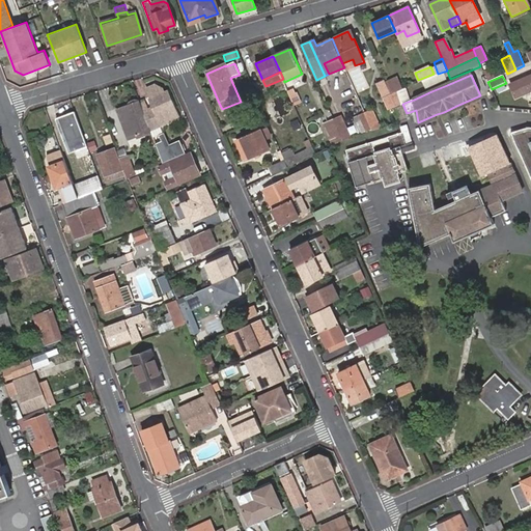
[(530,76),(510,86),(516,99),(530,92),(530,76)]
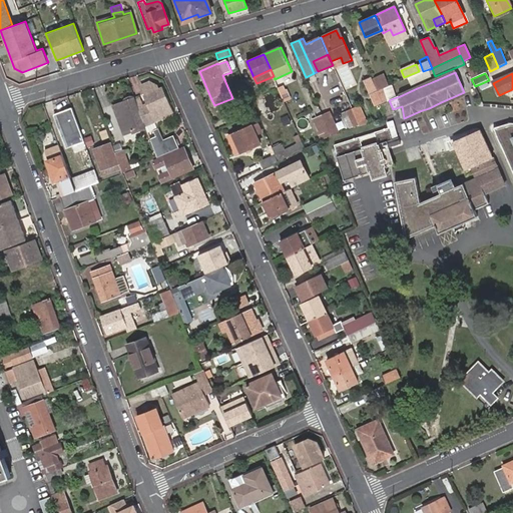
[(383,89),(389,86),(385,77),(380,79),(379,76),(371,79),(377,92),(383,89)]
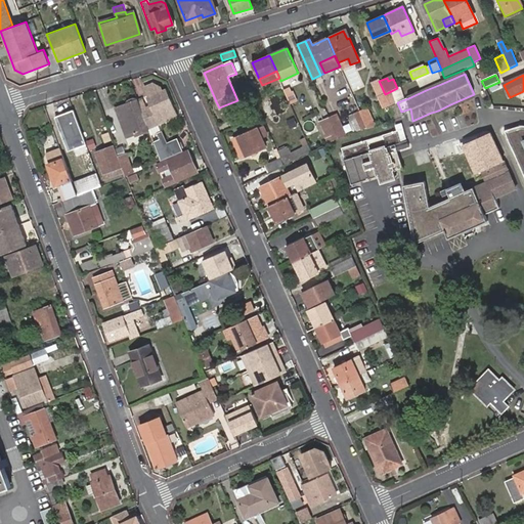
[(377,97),(385,94),(379,81),(372,85),(377,97)]
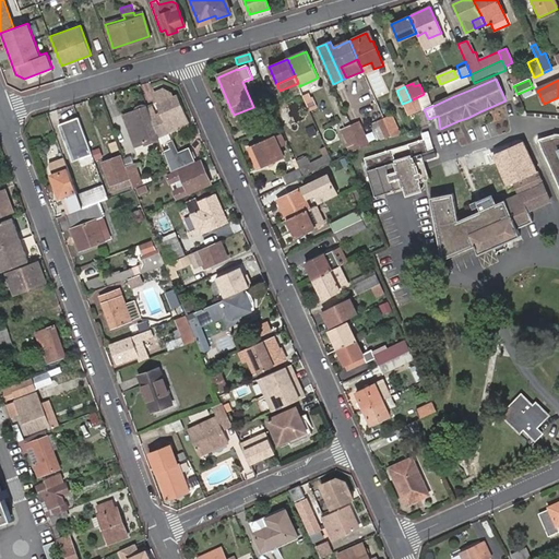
[(158,105),(174,98),(170,91),(163,87),(154,92),(158,105)]
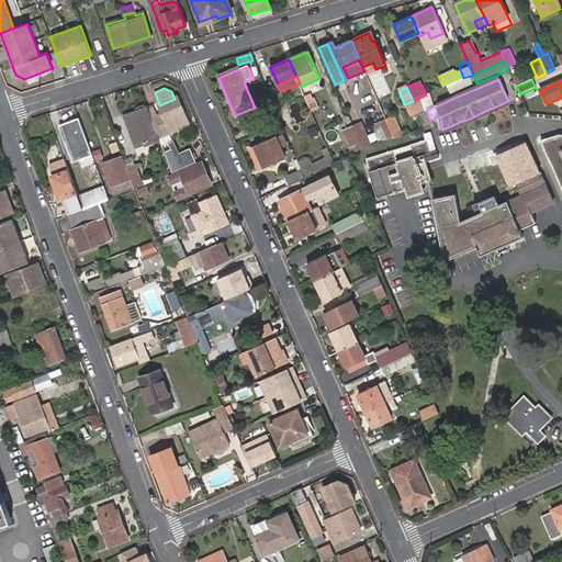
[(426,94),(419,98),(425,111),(426,110),(431,108),(426,94)]
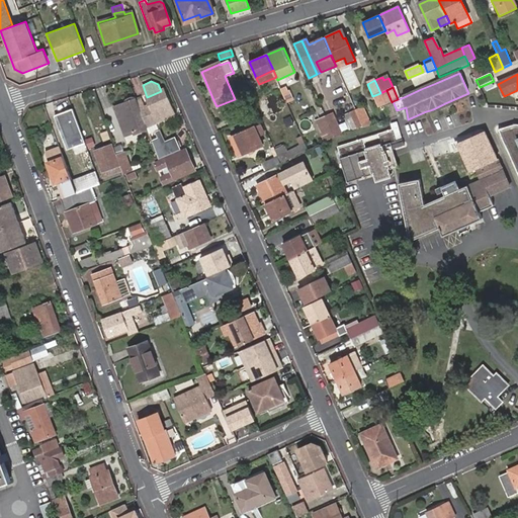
[(146,124),(157,120),(173,113),(169,104),(170,104),(164,90),(161,91),(147,97),(146,98),(149,104),(140,108),(146,124)]
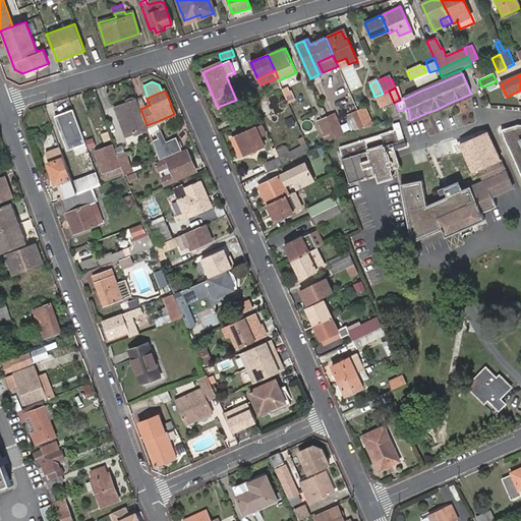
[(389,91),(383,94),(387,106),(394,103),(389,91)]
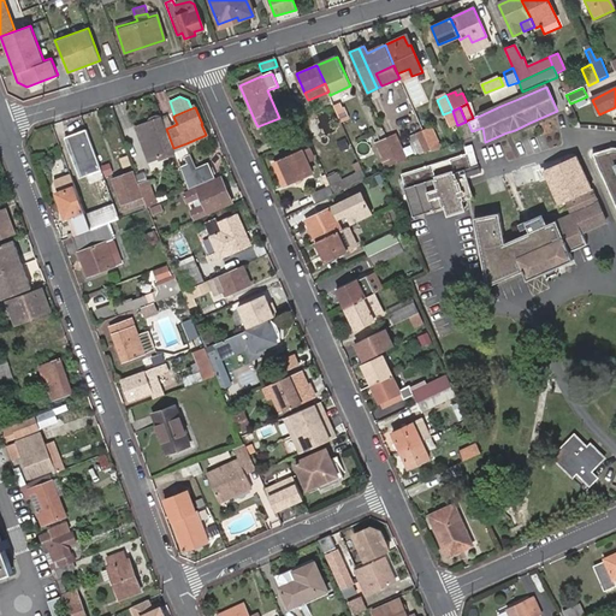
[(452,111),(443,114),(449,129),(457,125),(452,111)]
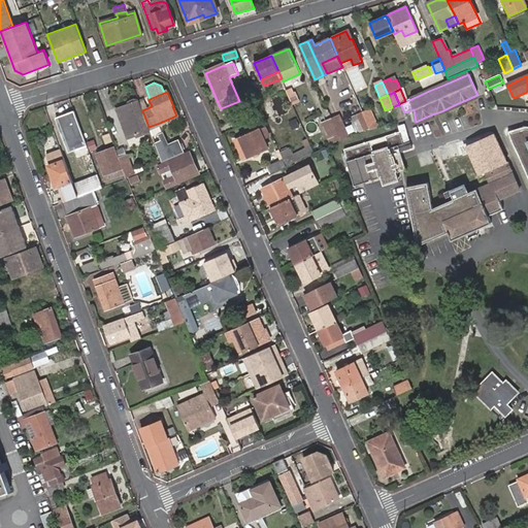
[(142,110),(139,101),(135,101),(131,102),(129,107),(123,108),(119,110),(130,140),(151,132),(150,130),(149,127),(142,110)]
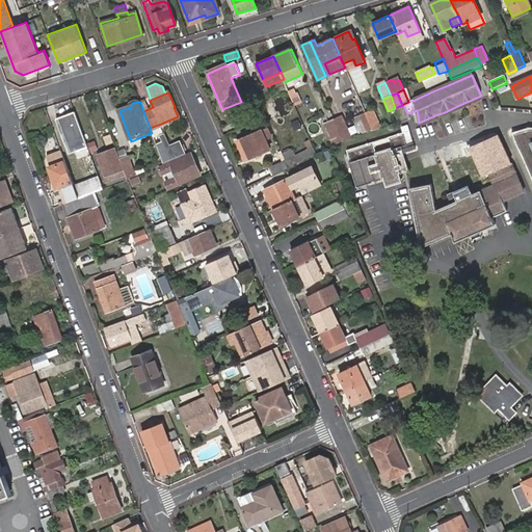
[(247,114),(251,124),(266,117),(262,108),(247,114)]
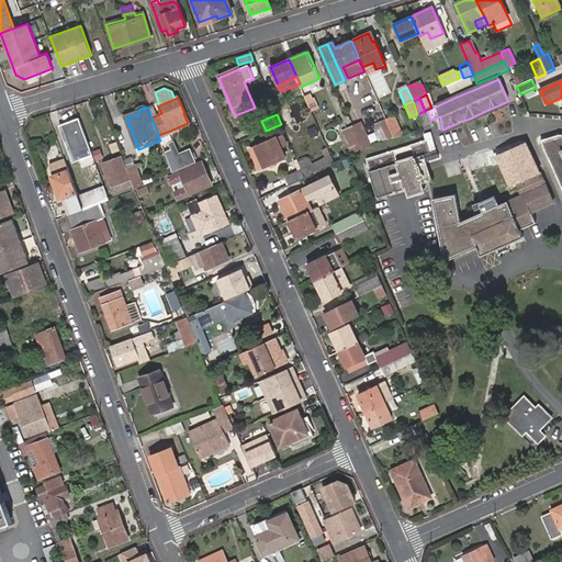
[(392,133),(393,135),(401,132),(394,116),(386,120),(392,133)]
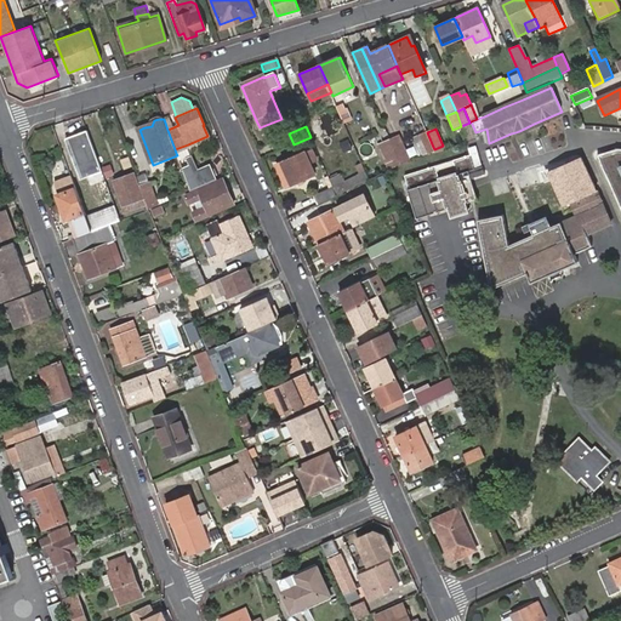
[(102,172),(87,131),(67,140),(74,160),(78,159),(81,169),(78,170),(81,180),(102,172)]
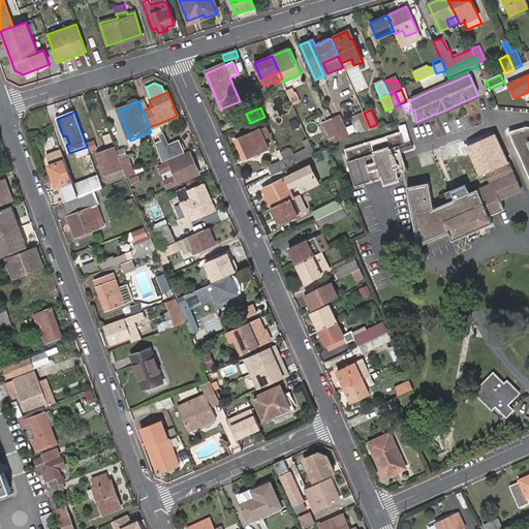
[(365,127),(369,125),(364,113),(360,115),(365,127)]
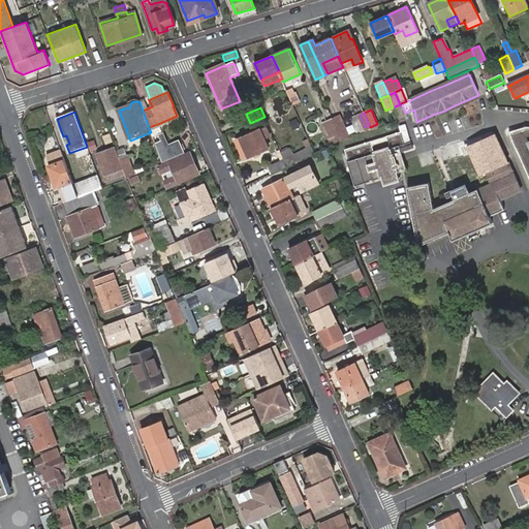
[(333,119),(341,137),(348,134),(340,116),(333,119)]
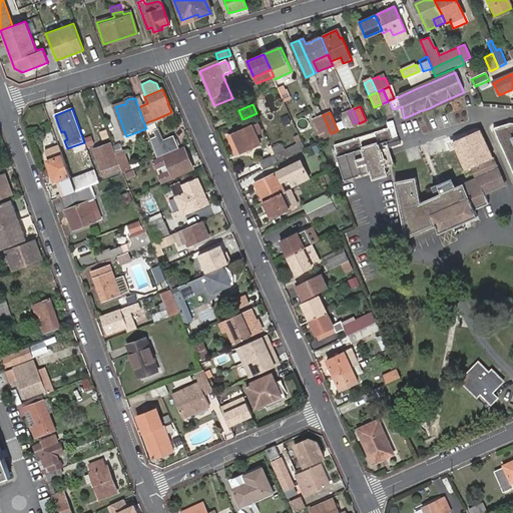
[(326,139),(332,136),(331,133),(323,115),(317,118),(319,125),(326,139)]
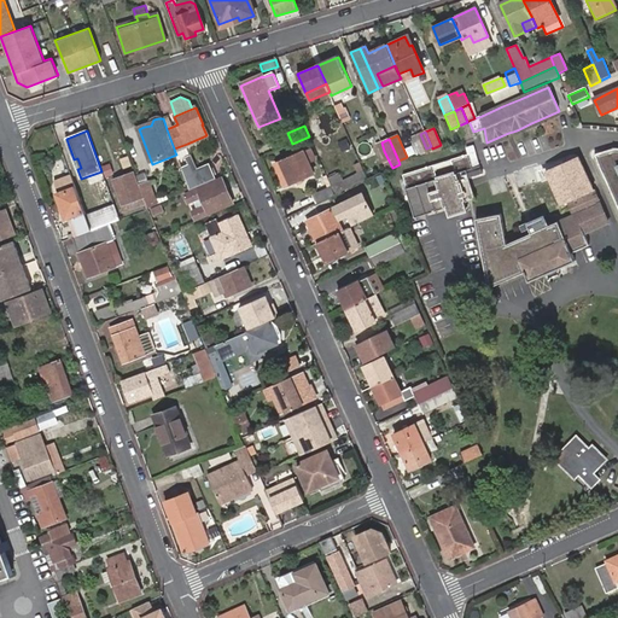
[(377,144),(389,169),(392,168),(384,151),(382,143),(377,144)]
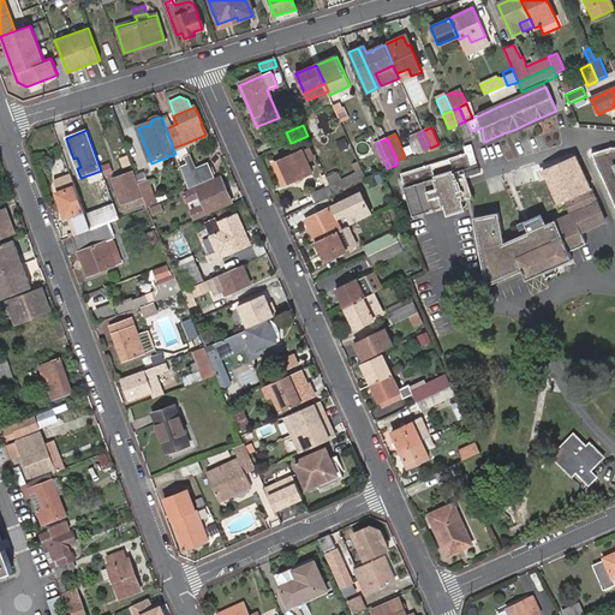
[(614,145),(611,147),(591,151),(614,207),(614,145)]
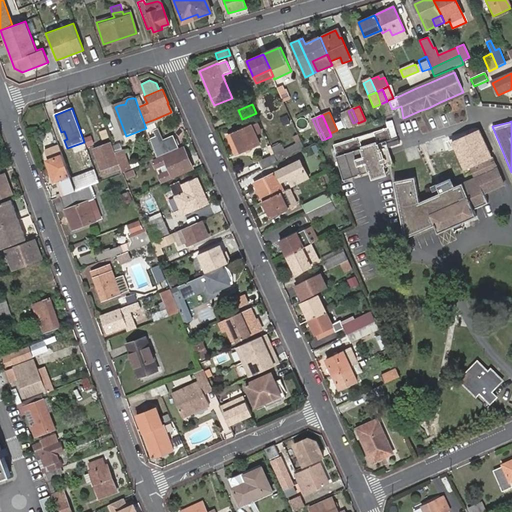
[(237,156),(260,145),(257,137),(263,134),(258,124),(252,127),(229,138),(237,156)]
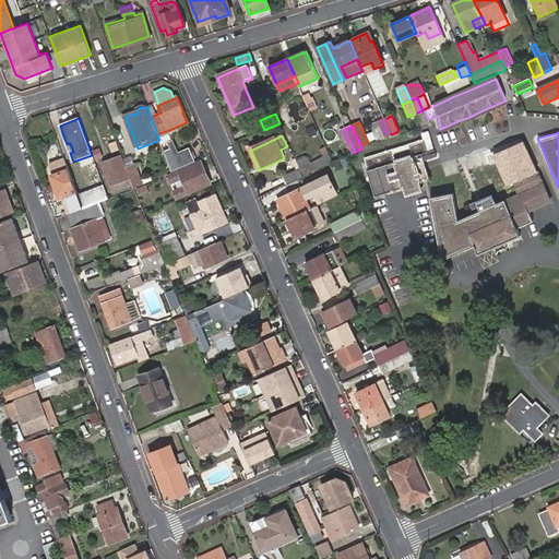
[(423,191),(420,183),(432,180),(427,165),(427,162),(437,158),(435,151),(428,153),(428,150),(435,149),(431,139),(425,141),(408,145),(409,150),(413,157),(396,162),(394,154),(393,150),(365,158),(368,170),(367,171),(375,197),(403,188),(404,191),(406,195),(423,191)]
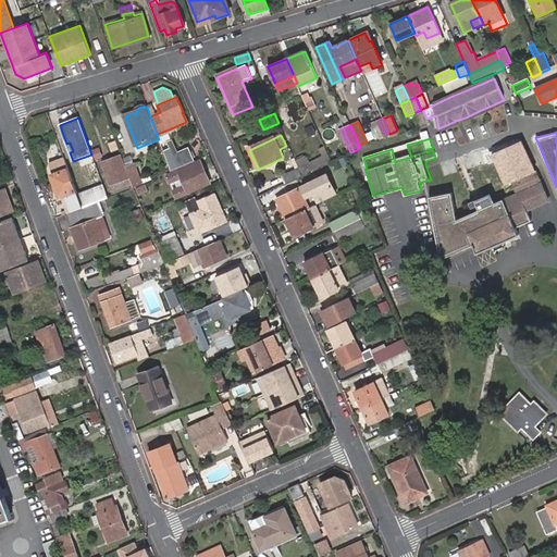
[(523,140),(492,153),(505,184),(512,181),(533,173),(536,171),(523,140)]
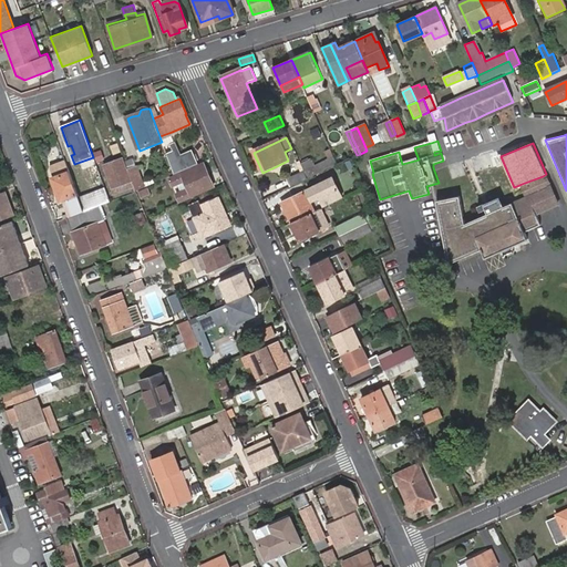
[(400,156),(415,152),(414,147),(399,152),(400,156)]
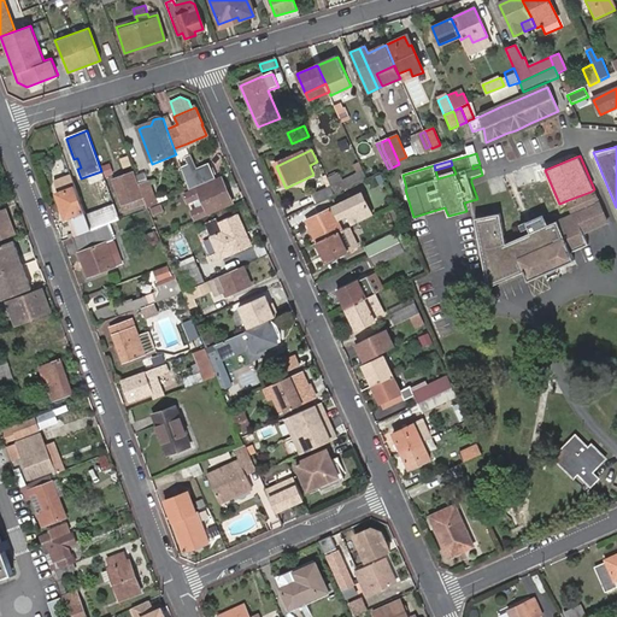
[(334,195),(366,180),(360,164),(356,165),(360,175),(342,182),(339,174),(336,174),(327,178),(330,187),(334,195)]
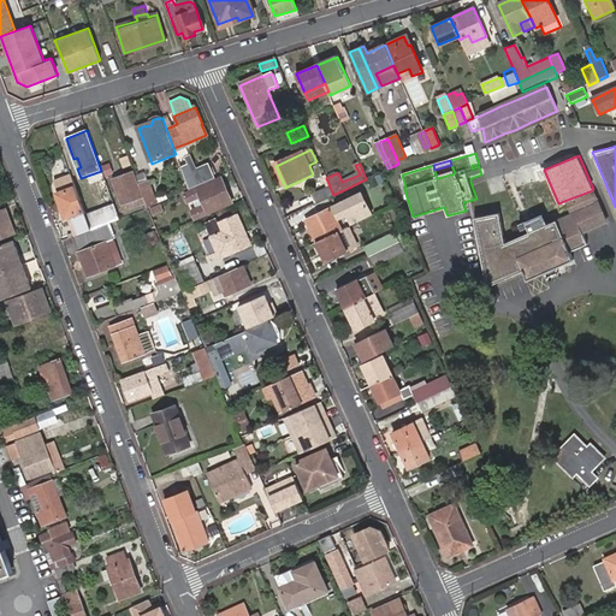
[(191,166),(182,170),(190,190),(199,188),(191,166)]
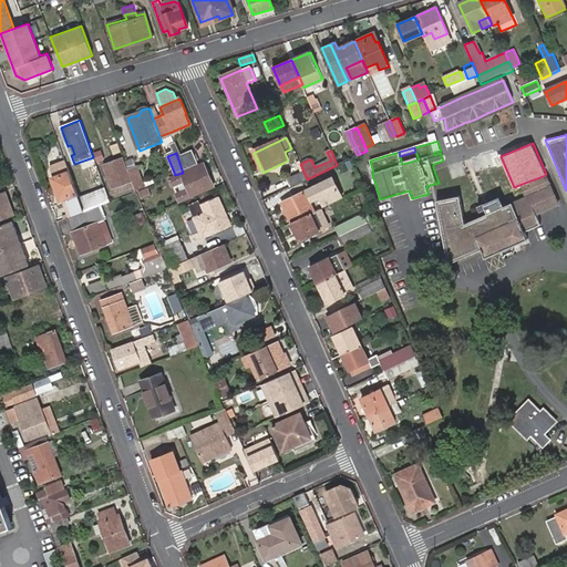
[(342,175),(354,169),(350,158),(348,160),(338,164),(342,175)]
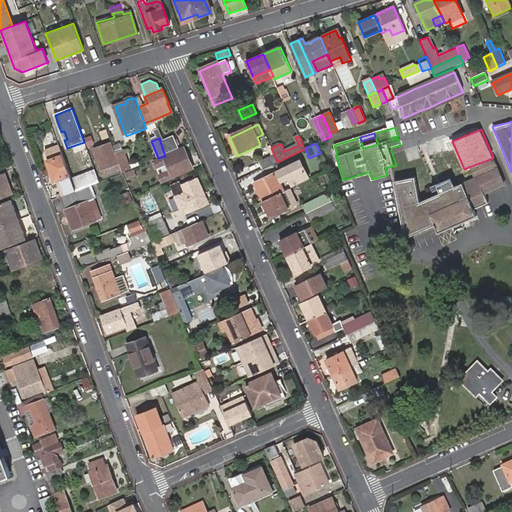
[(94,150),(104,175),(120,169),(111,144),(94,150)]
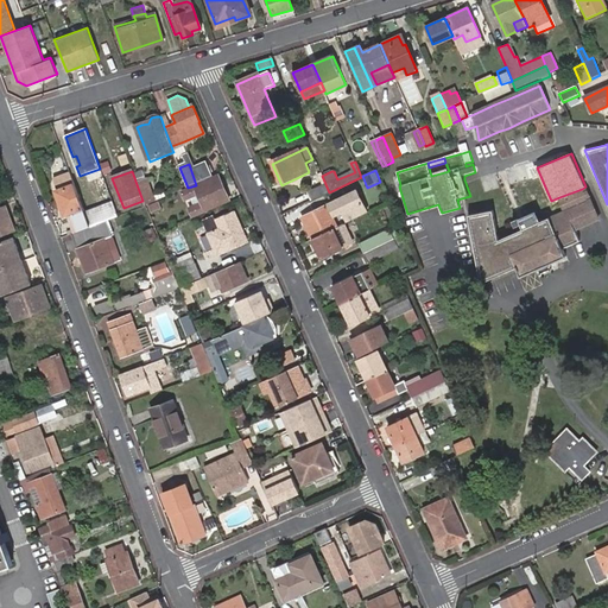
[(73,217),(77,232),(92,227),(86,211),(71,172),(55,179),(58,191),(67,214),(75,210),(77,215),(73,217)]
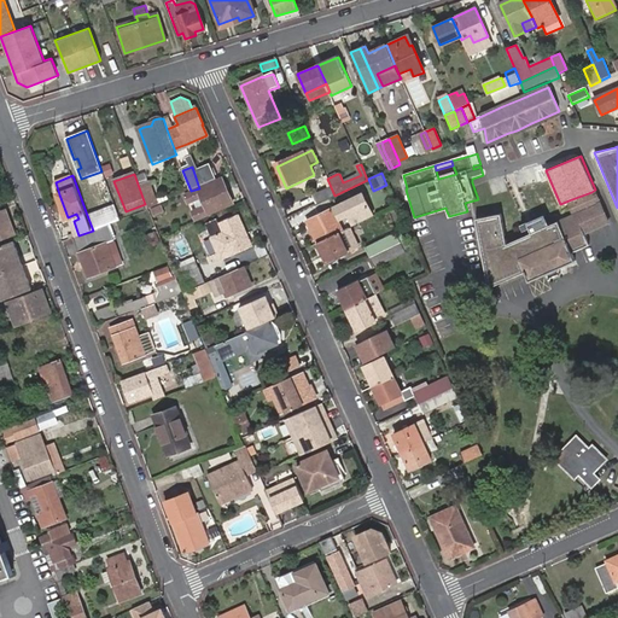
[(202,198),(205,207),(192,213),(196,220),(233,203),(221,180),(185,196),(188,204),(202,198)]
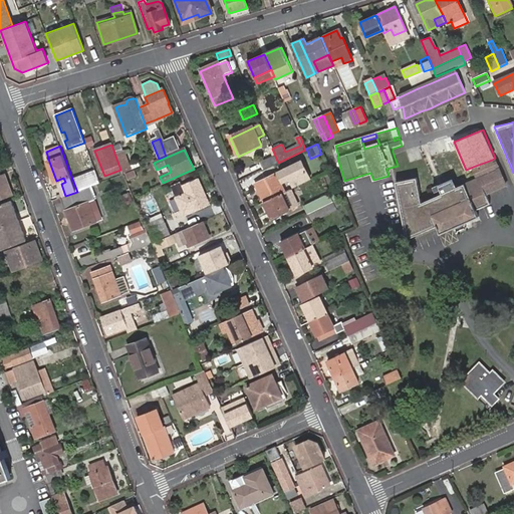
[(116,156),(123,175),(132,171),(125,153),(116,156)]
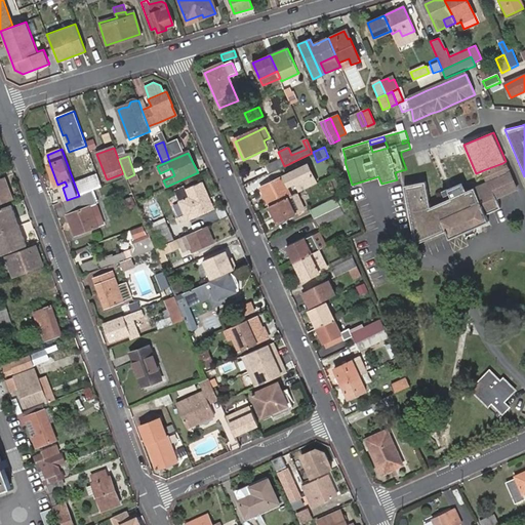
[(266,166),(269,173),(284,166),(281,159),(266,166)]
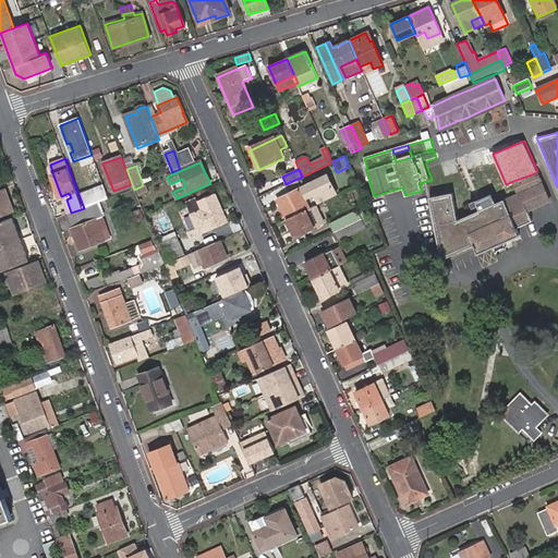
[(432,196),(429,196),(441,261),(473,246),(476,254),(484,251),(492,247),(497,245),(519,234),(517,228),(534,220),(529,209),(548,202),(537,171),(534,173),(513,181),(519,194),(496,204),(481,210),(480,211),(457,220),(452,192),(449,192),(450,195),(432,197),(432,196)]
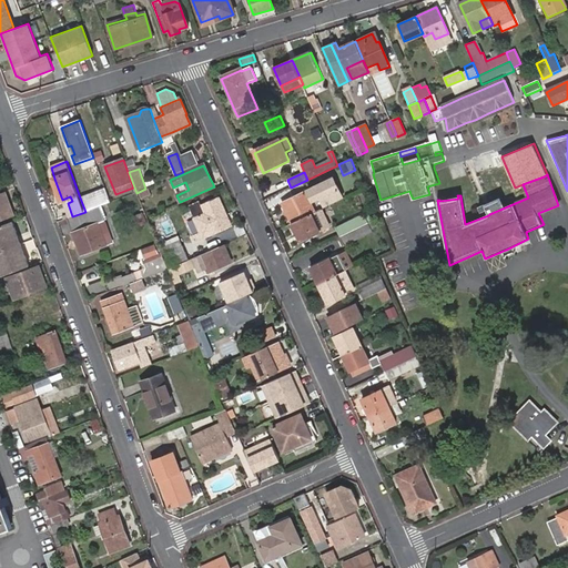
[(334,175),(304,190),(311,203),(320,199),(324,208),(345,198),(334,175)]
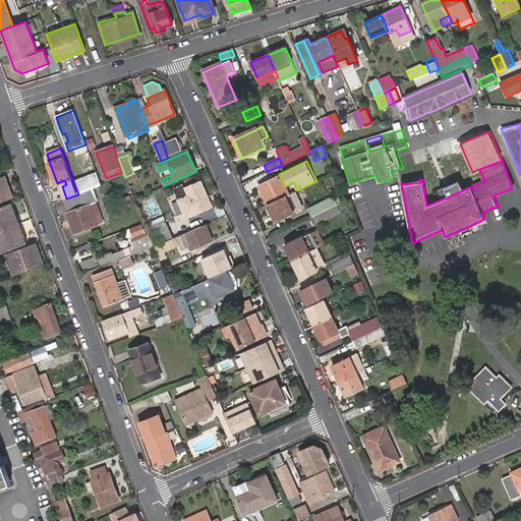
[(94,188),(101,186),(96,173),(89,176),(94,188)]
